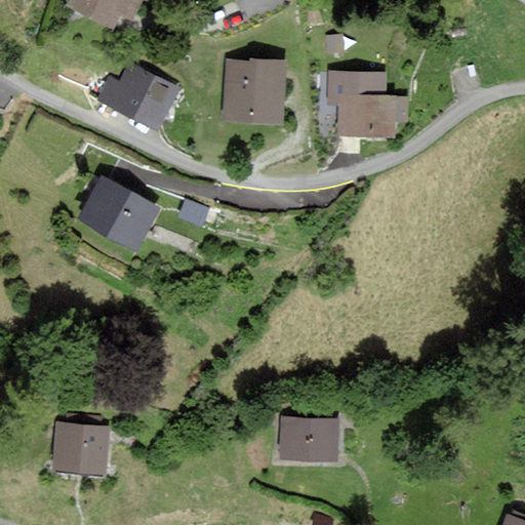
[(140,0),(69,0),(69,2),(112,24),(119,10),(132,17),(140,0)]
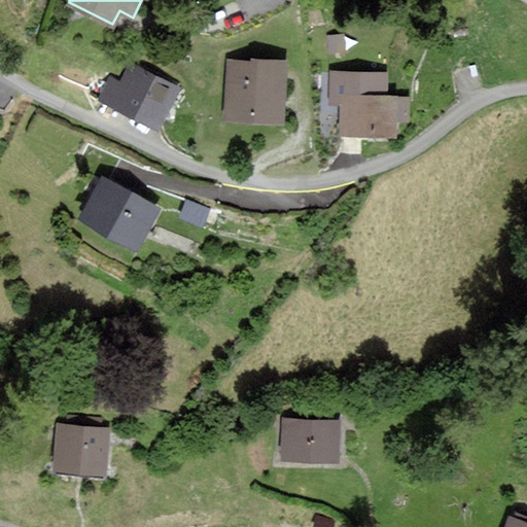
[(286,63),(226,62),(225,123),(285,124),(286,63)]
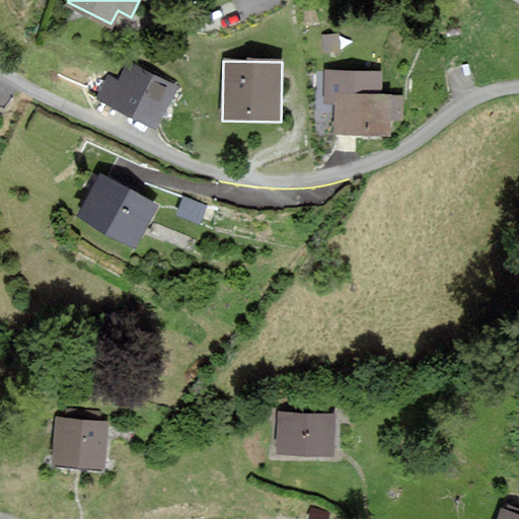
[(108,76),(99,97),(160,126),(179,85),(128,62),(119,81),(108,76)]
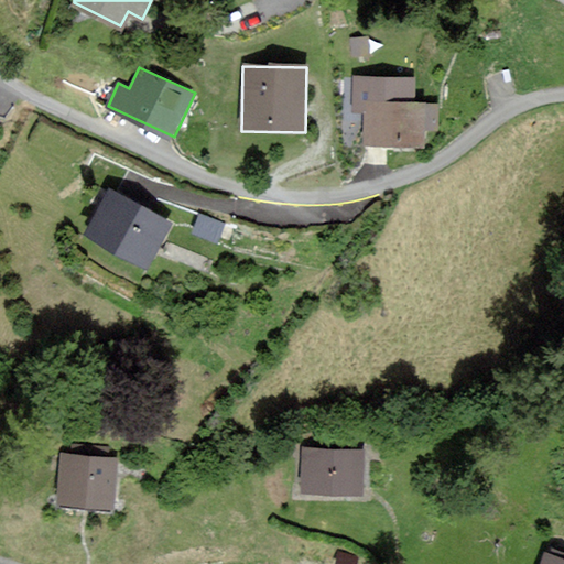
[(412,106),(413,78),(357,77),(356,109),(368,109),(367,141),(420,142),(420,128),(435,128),(435,106),(412,106)]
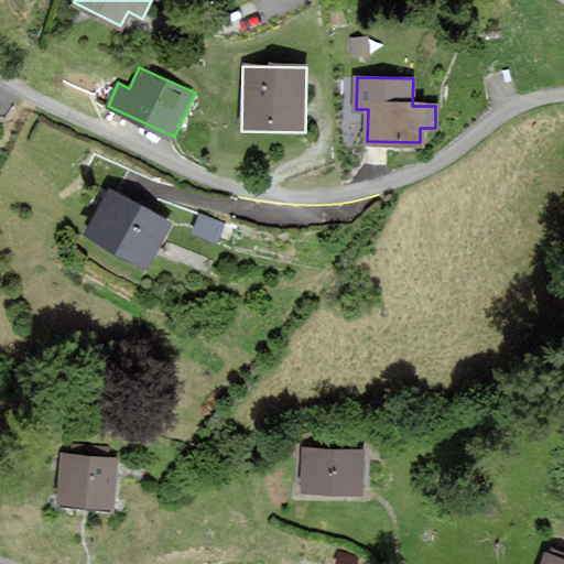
[(110,188),(86,232),(151,268),(175,224),(110,188)]
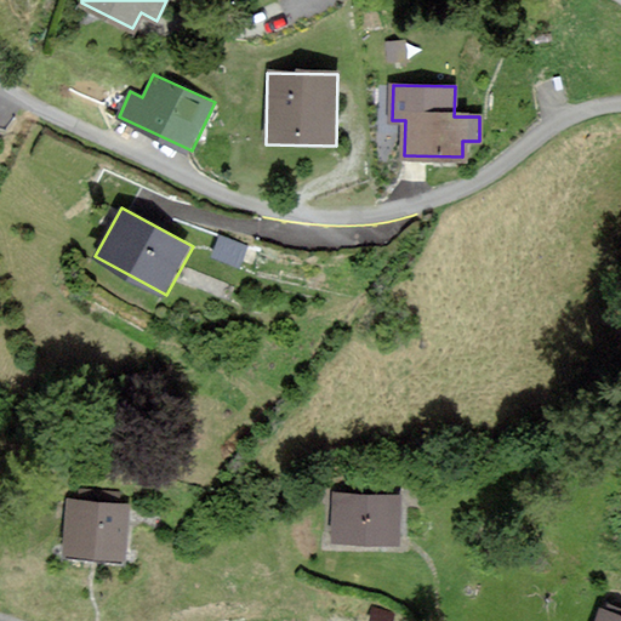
[(330,494),(329,548),(409,551),(410,496),(330,494)]
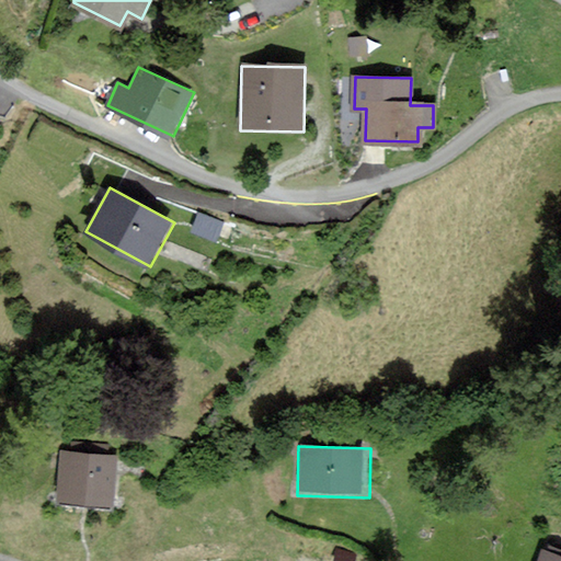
[(67,455),(63,505),(114,511),(118,459),(67,455)]
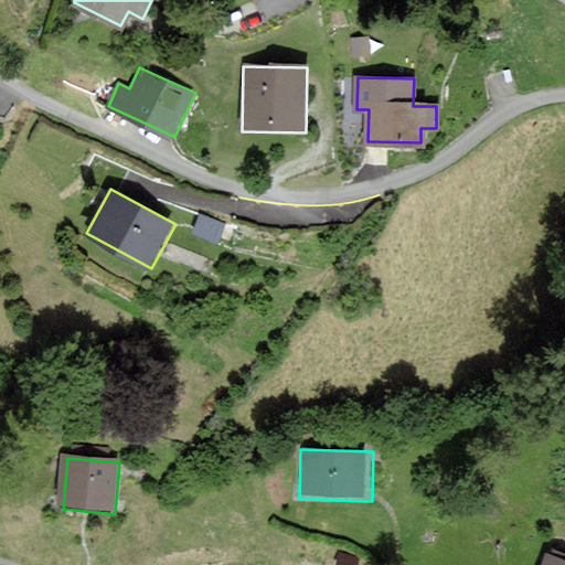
All buildings are outlined.
